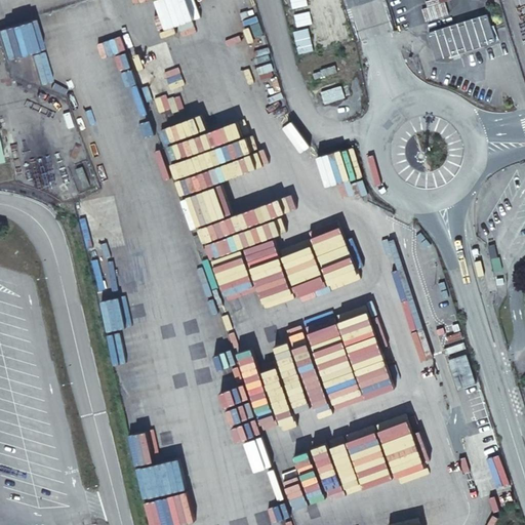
[(403,0),(390,0),(394,12),(406,8),(403,0)]
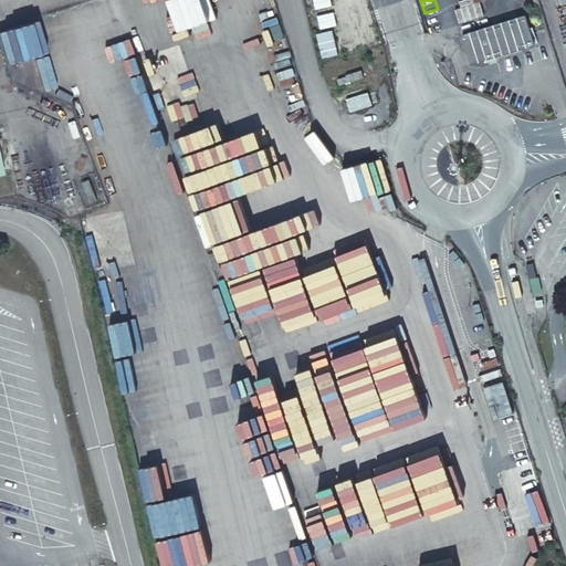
[(454,0),(459,21),(490,16),(486,0),(454,0)]
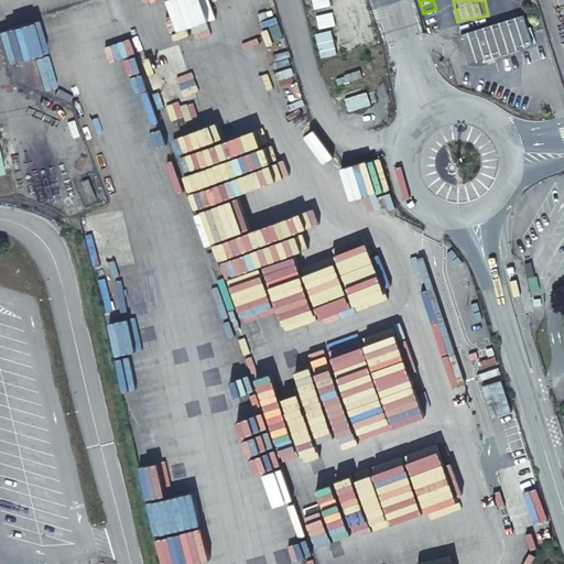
[(523,14),(461,34),(469,64),(532,45),(523,14)]
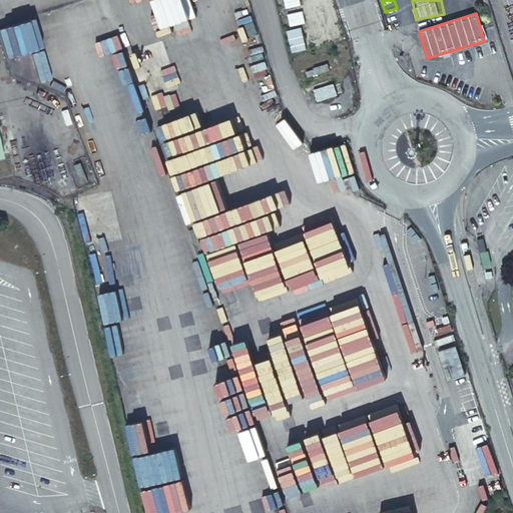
[(288,29),(293,51),(306,48),(301,26),(288,29)]
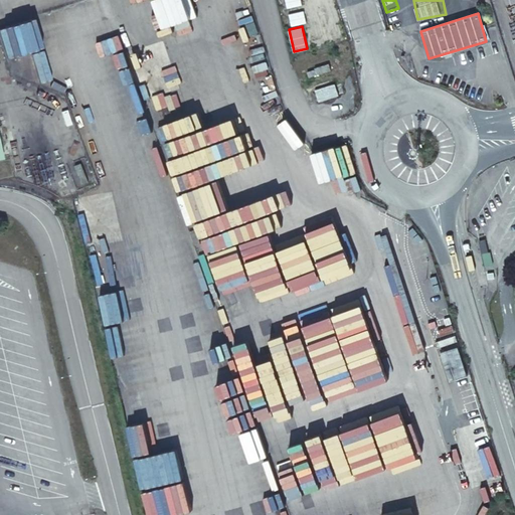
[(381,301),(358,309),(369,339),(392,331),(381,301)]
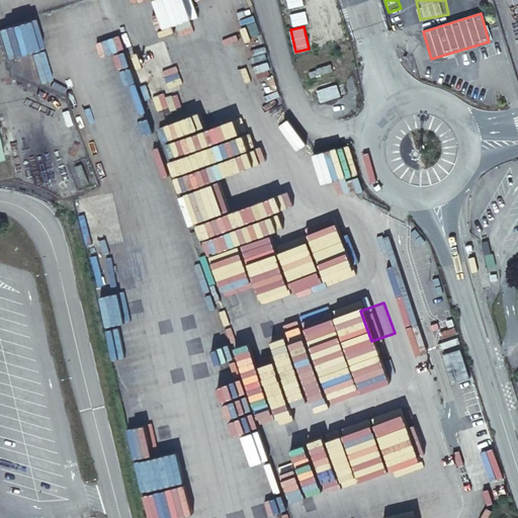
[(446,352),(450,379),(466,377),(462,350),(446,352)]
